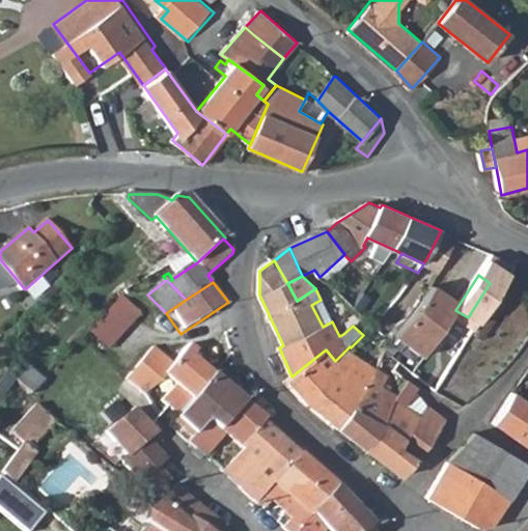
[(436,339),(455,310),(460,304),(435,286),(421,305),(406,326),(391,343),(391,344),(400,351),(406,343),(423,357),(425,355),(436,339)]
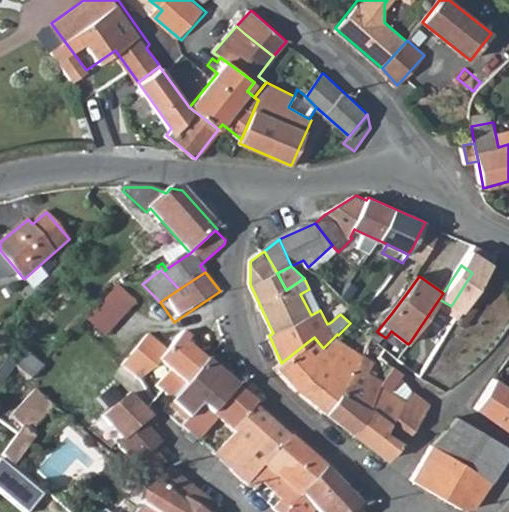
[(120,283),(89,317),(107,334),(139,300),(120,283)]
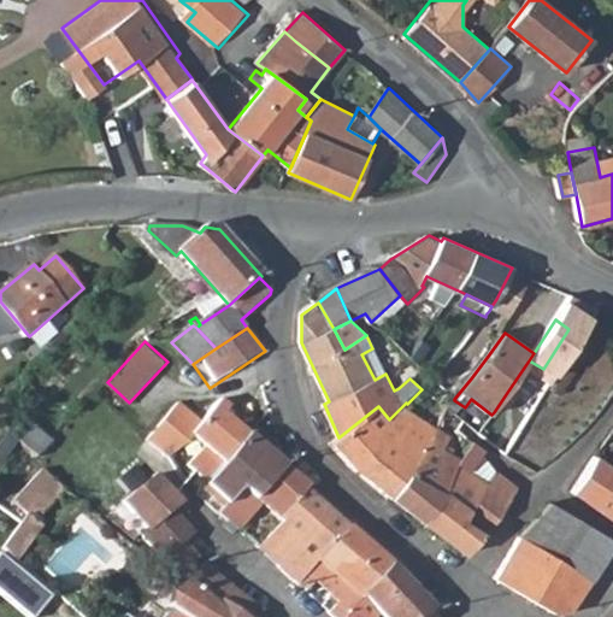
[(372,348),(361,354),(375,380),(385,374),(372,348)]
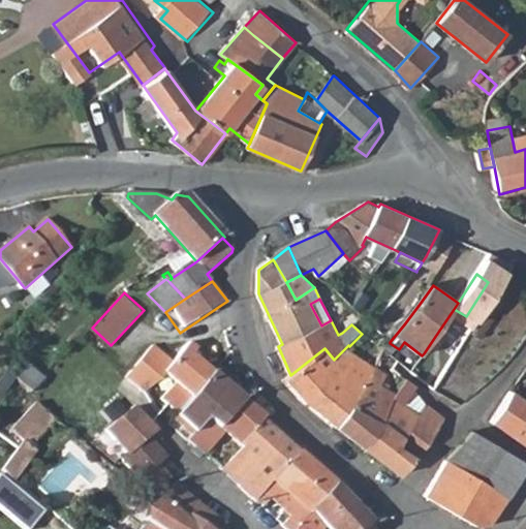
[(482,339),(494,320),(486,315),(474,334),(482,339)]
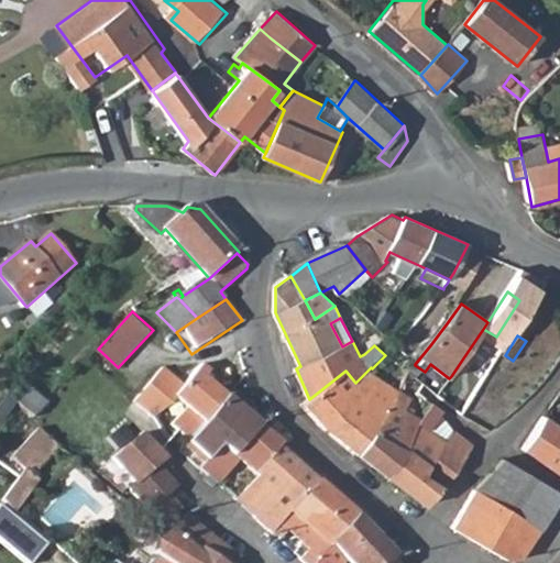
[(460,383),(471,366),(462,360),(451,376),(460,383)]
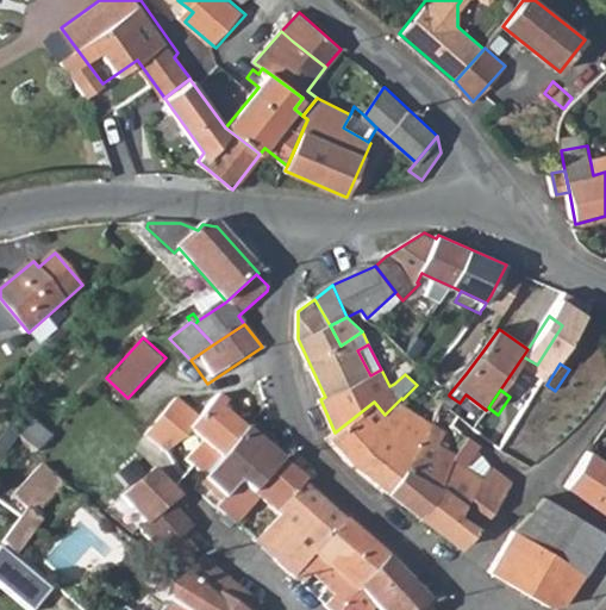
[(206,478),(247,430),(222,410),(227,403),(218,394),(200,416),(177,398),(147,434),(167,452),(182,442),(193,430),(205,441),(187,459),(206,478)]
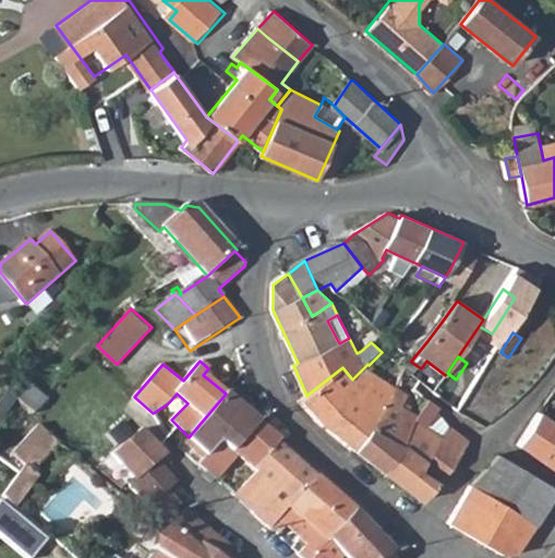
[(369,365),(368,364),(352,379),(342,367),(306,396),(303,400),(324,422),(325,423),(326,424),(346,398),(357,404),(378,374),(369,365)]
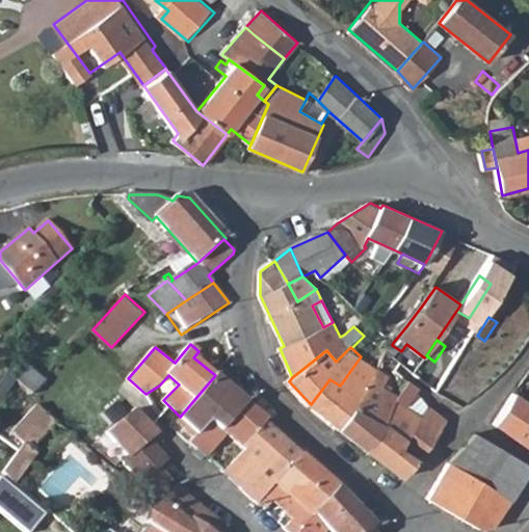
[(337,427),(338,427),(378,370),(361,356),(340,386),(329,379),(311,404),(337,427)]
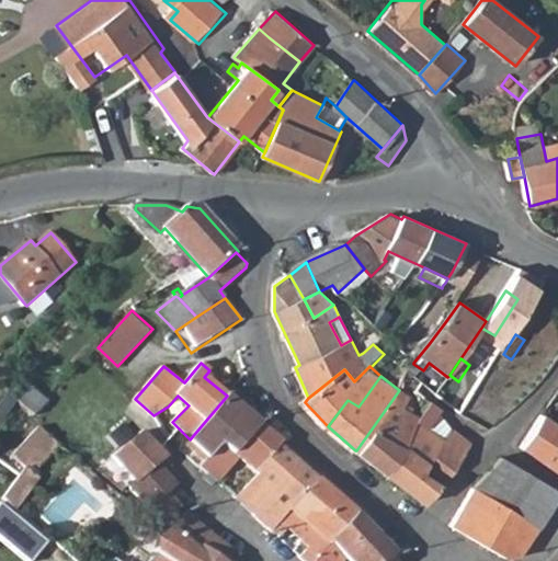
[(49,401),(24,380),(12,393),(19,401),(21,403),(36,415),(49,401)]
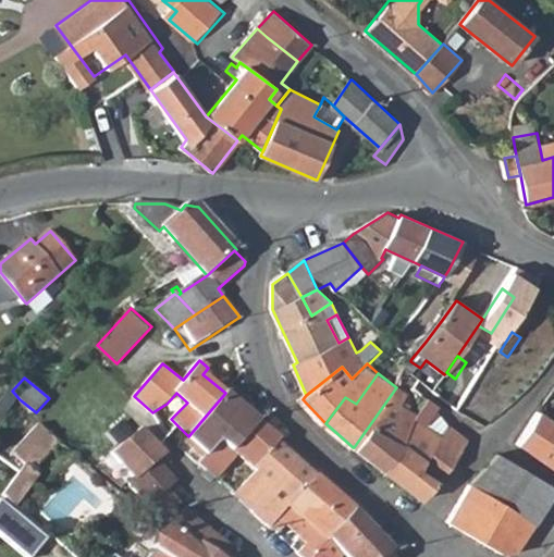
[(399,447),(417,416),(402,406),(408,396),(396,387),(354,447),(353,447),(349,453),(381,473),(383,471),(399,447)]
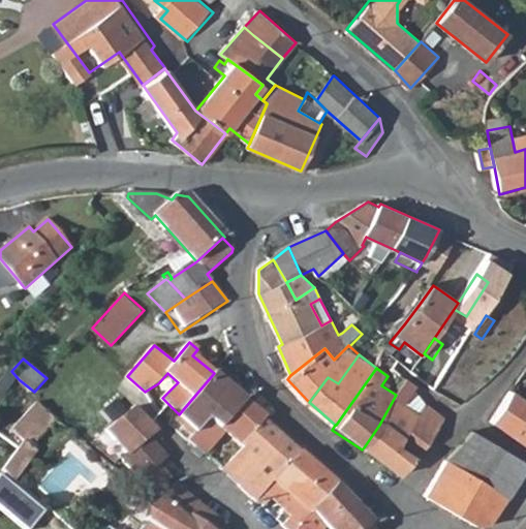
[(209,417),(221,403),(234,414),(246,401),(214,373),(179,414),(196,432),(209,417)]
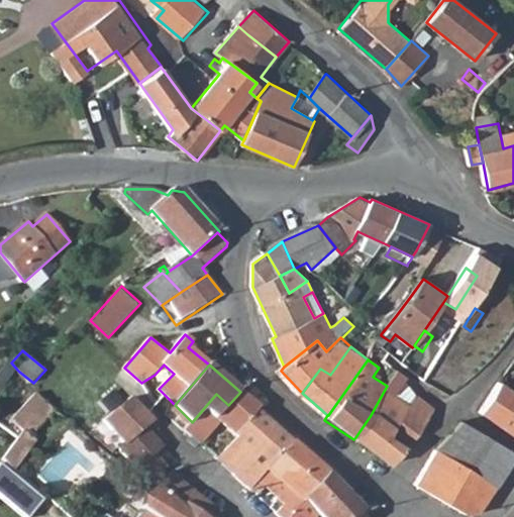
[(387,386),(371,415),(355,437),(390,464),(406,444),(391,432),(415,395),(405,377),(396,371),(387,386)]
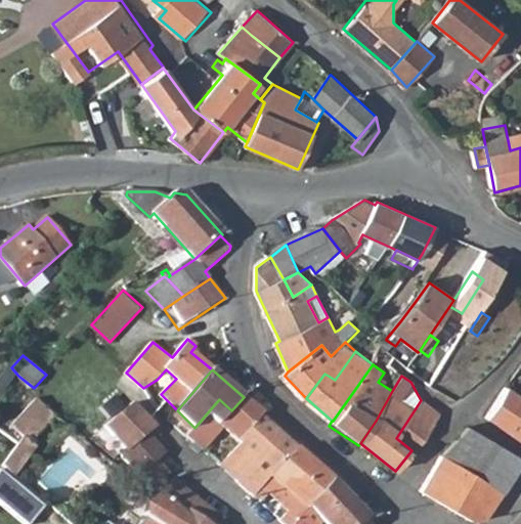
[(520,396),(508,388),(487,418),(520,440),(520,396)]
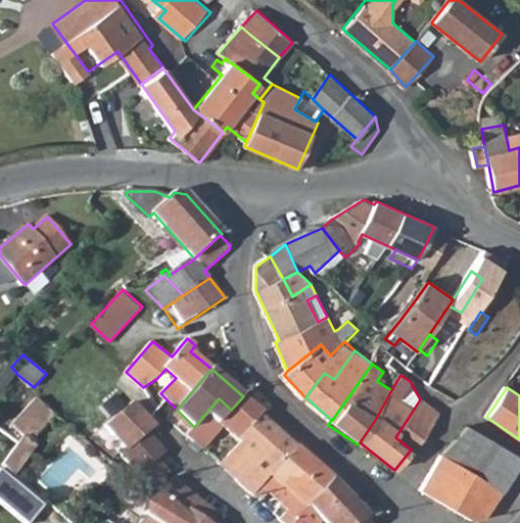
[(242,442),(240,439),(261,417),(263,414),(243,396),(231,410),(219,423),(225,428),(206,449),(223,465),(242,442)]
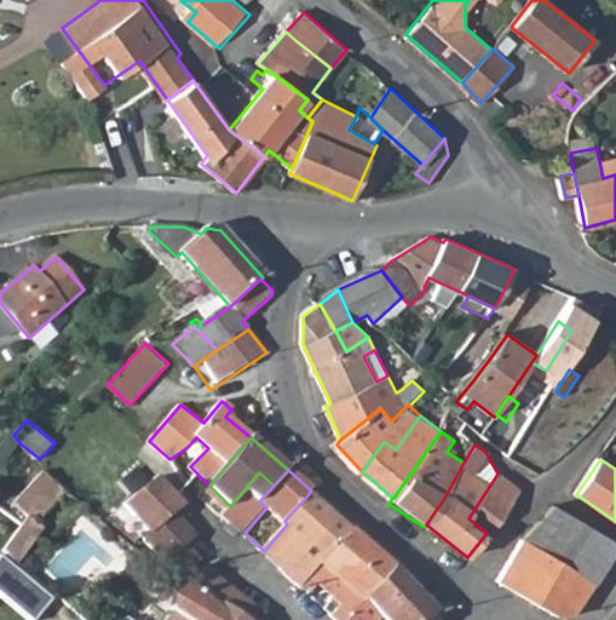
[(259,501),(274,486),(259,472),(245,489),(259,501)]
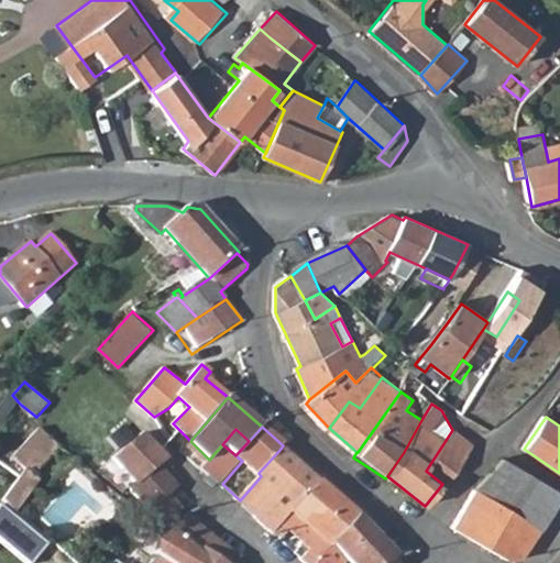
[(445,486),(473,446),(452,430),(426,471),(442,484),(445,486)]
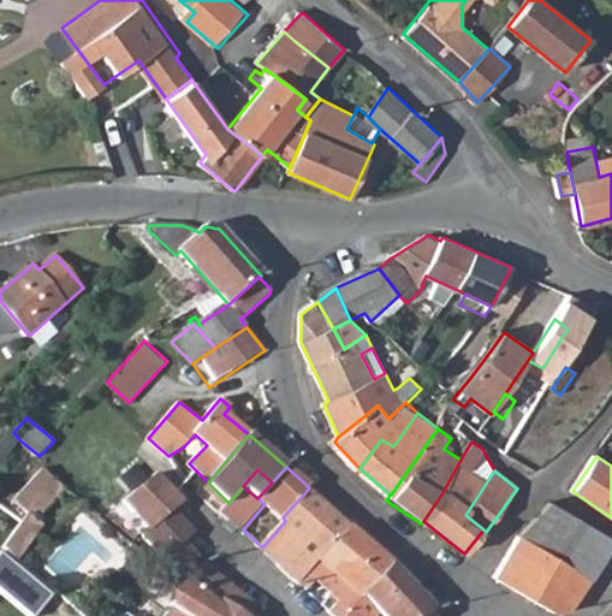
[(126,499),(150,528),(174,508),(176,508),(182,503),(159,474),(126,499)]
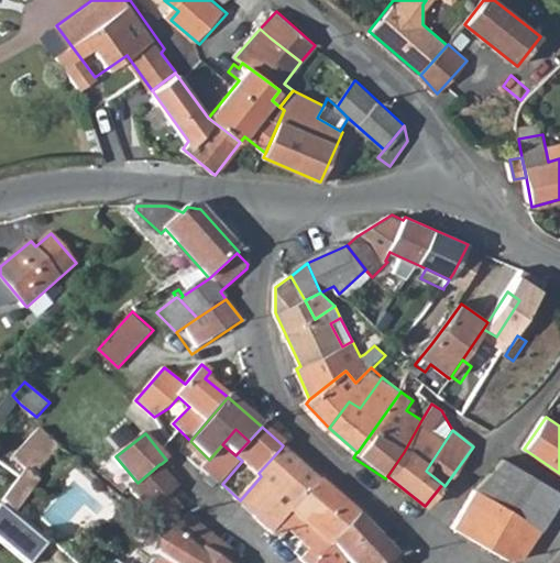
[(293,510),(318,481),(286,453),(281,449),(259,473),(261,476),(240,500),(274,532),(282,523),(294,510),(293,510)]
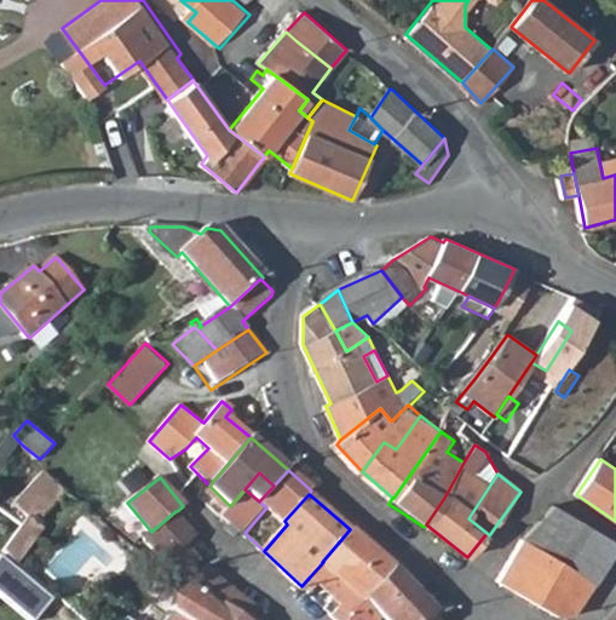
[(556,506),(523,541),(559,562),(585,523),(556,506)]
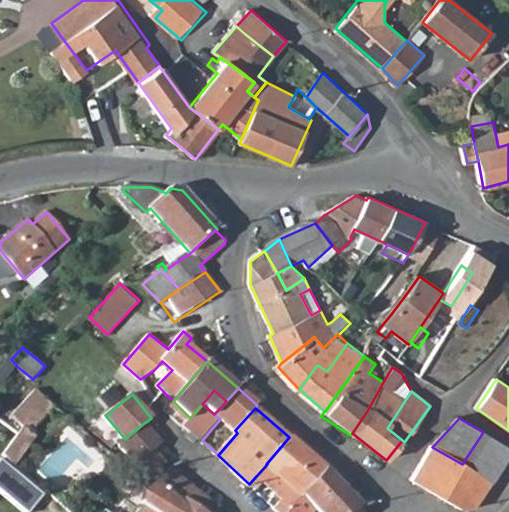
[(146,422),(145,422),(125,439),(120,444),(146,473),(158,471),(168,461),(157,449),(163,443),(146,422)]
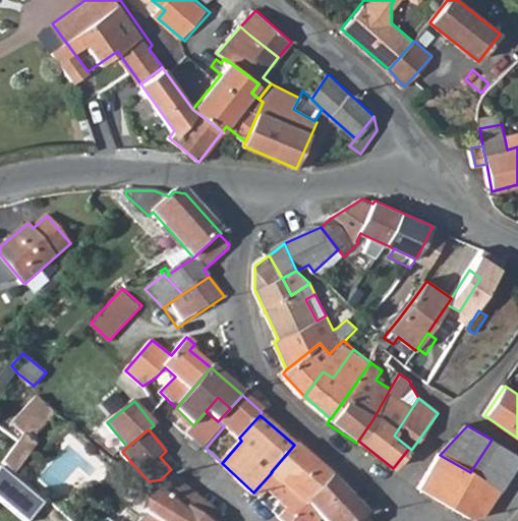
[(5,462),(15,470),(37,443),(25,435),(22,440),(5,462)]
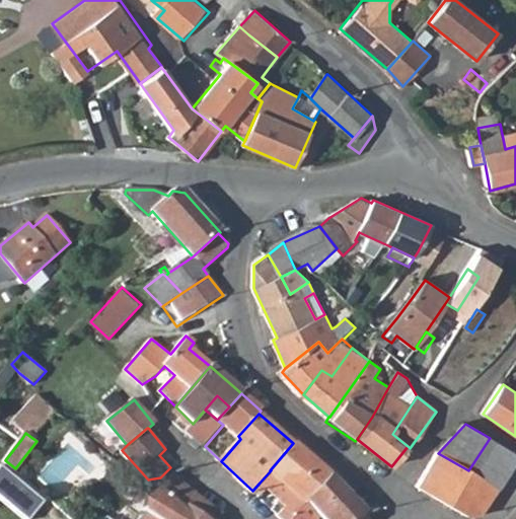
[(515,458),(515,453),(490,438),(468,470),(497,488),(515,458)]
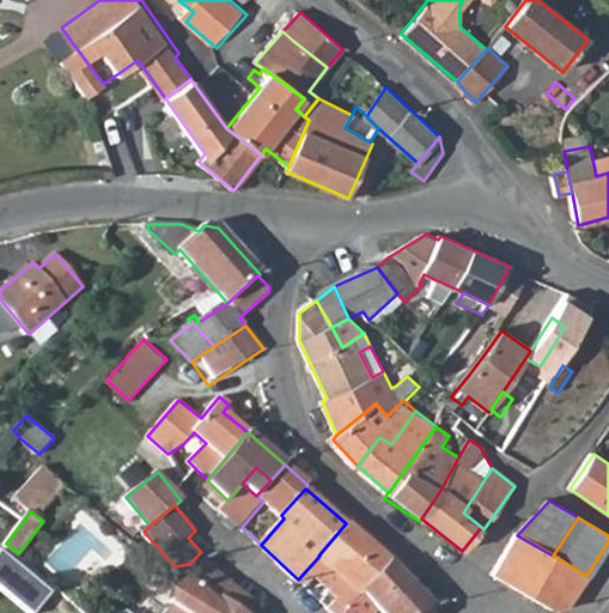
[(320,556),(360,594),(389,562),(346,523),(318,556),(320,556)]
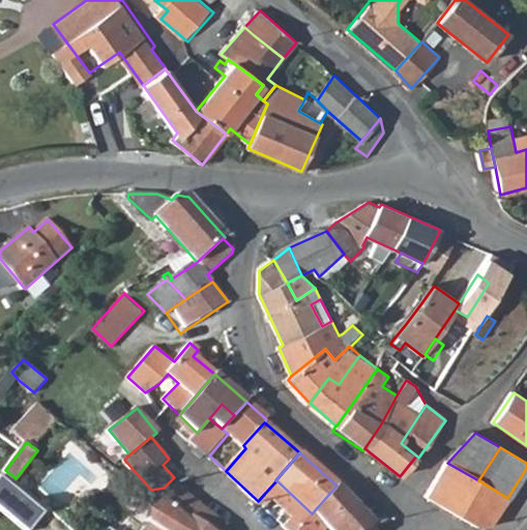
[(489,526),(507,498),(478,480),(447,463),(428,497),(477,526),(489,526)]
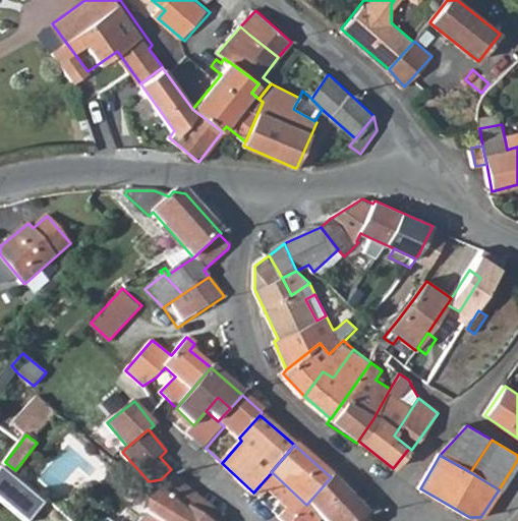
[(5,462),(0,469),(0,490),(33,518),(49,499),(5,462)]
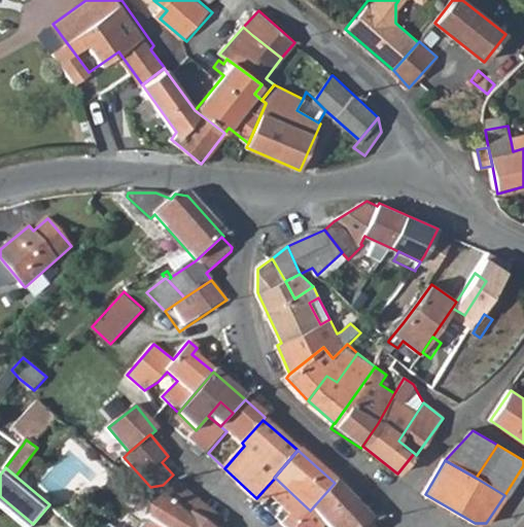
[(286,526),(298,526),(310,511),(275,478),(264,490),(288,512),(281,521),(286,526)]
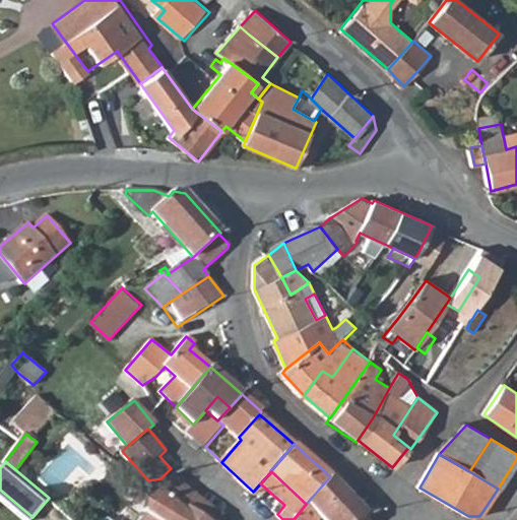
[(142,513),(138,519),(219,519),(223,515),(191,491),(186,496),(180,490),(185,484),(175,473),(157,491),(142,513)]
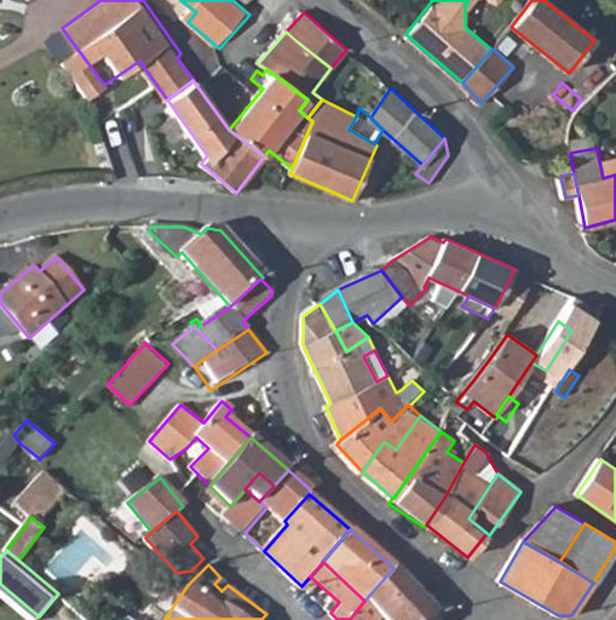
[(442,619),(393,568),(364,601),(350,619),(380,619),(384,616),(386,619),(442,619)]
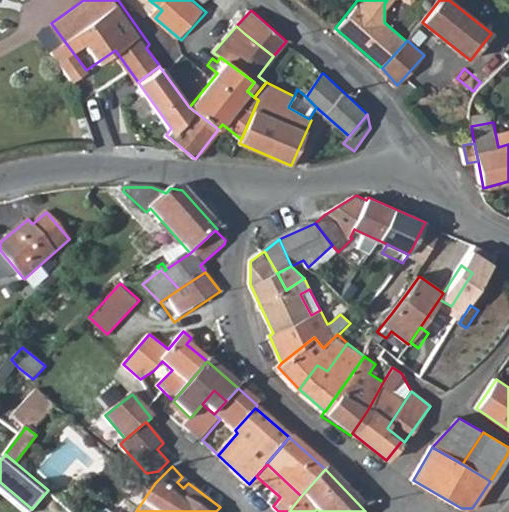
[(183,488),(188,483),(182,477),(177,482),(183,488)]
